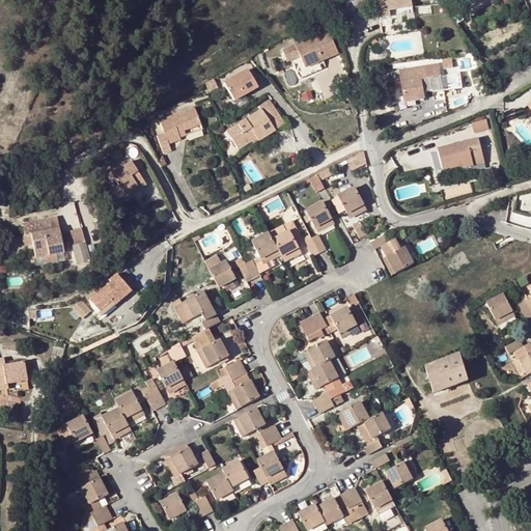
[(375,20),(409,14),(406,0),(401,0),(372,5),(375,20)]
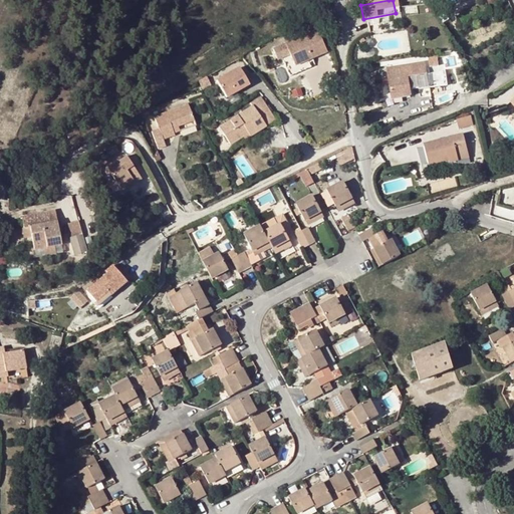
[(326,50),(316,27),(272,48),(279,63),(282,61),(286,68),(311,57),(326,50)]
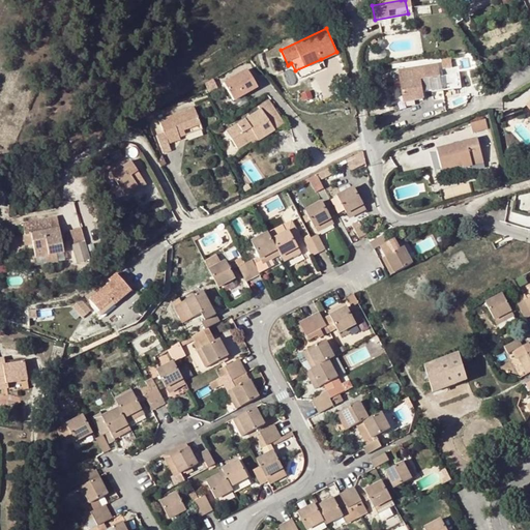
[(324,65),(321,59),(295,70),(298,78),(324,65)]
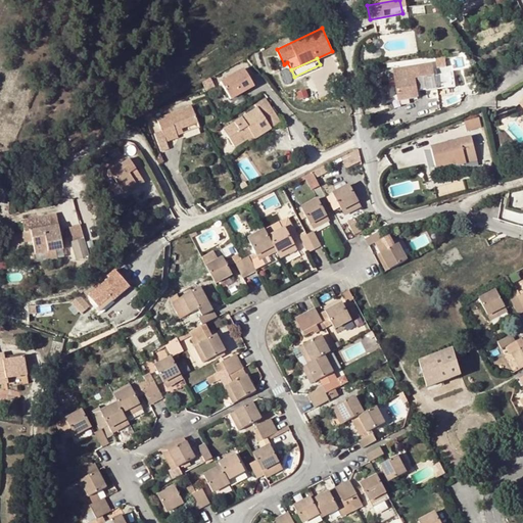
[(234,99),(258,86),(247,65),(223,79),(234,99)]
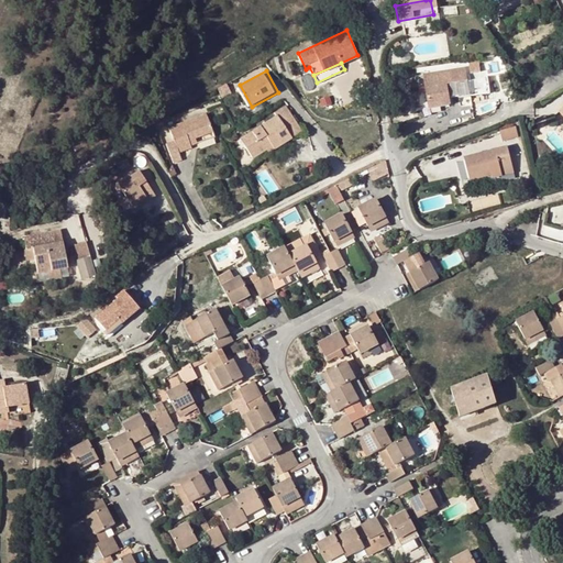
[(427,91),(430,108),(449,105),(448,97),(457,95),(459,99),(488,92),(484,70),(424,81),(426,87),(429,87),(429,90),(427,91)]
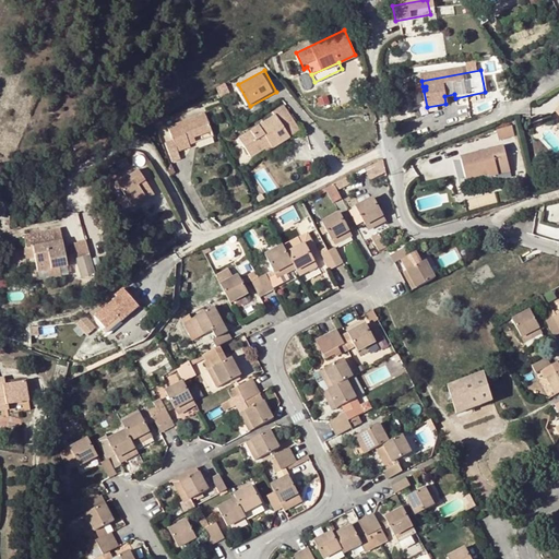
[(500,71),(491,74),(495,88),(504,86),(500,71)]
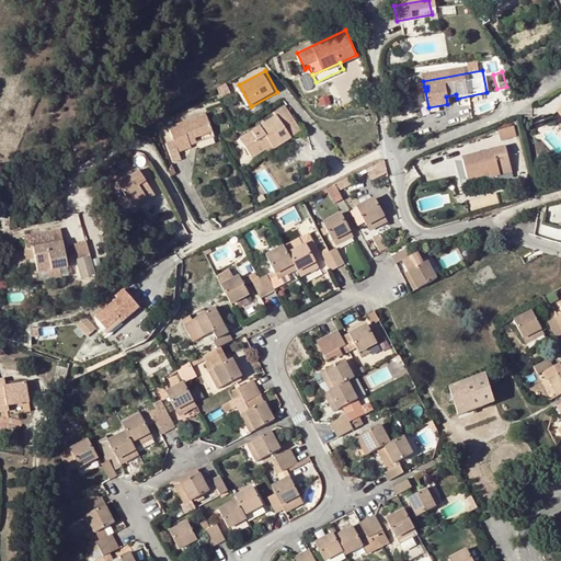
[(273,112),(275,115),(239,137),(251,157),(264,148),(271,145),(273,148),(300,130),(284,105),(273,112)]
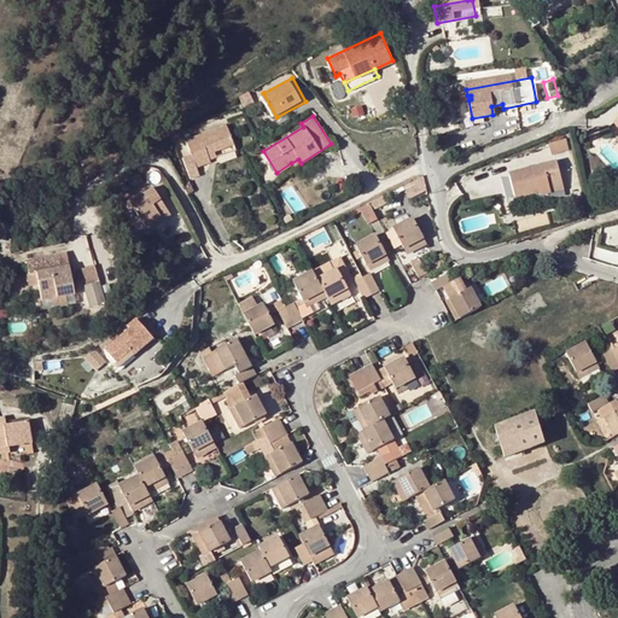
[(200,172),(198,167),(213,162),(211,159),(210,155),(216,152),(217,153),(237,146),(228,122),(187,136),(192,151),(184,155),(191,175),(200,172)]
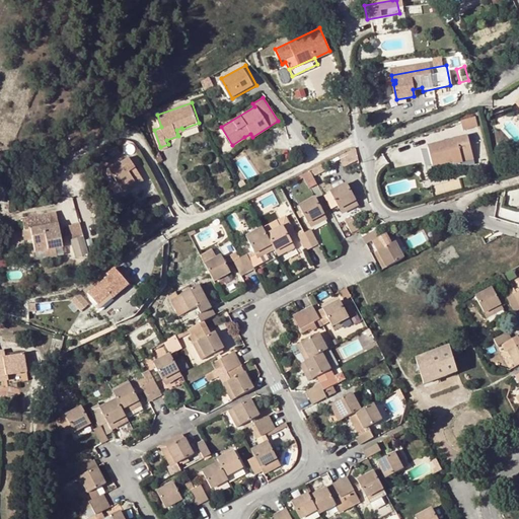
[(472,159),(466,135),(427,145),(432,166),(452,161),(453,164),(472,159)]
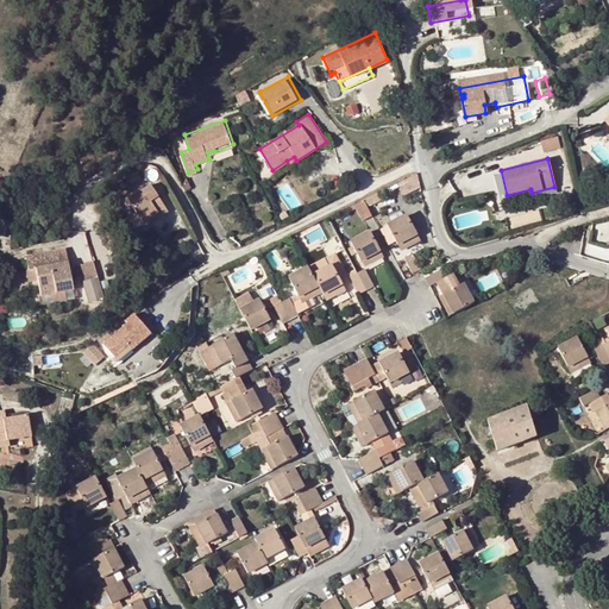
[(161,215),(168,209),(151,183),(129,198),(144,220),(158,212),(161,215)]
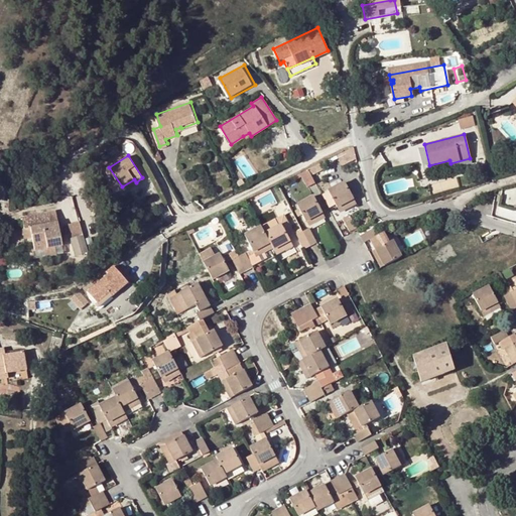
[(319,162),(307,168),(310,175),(323,169),(319,162)]
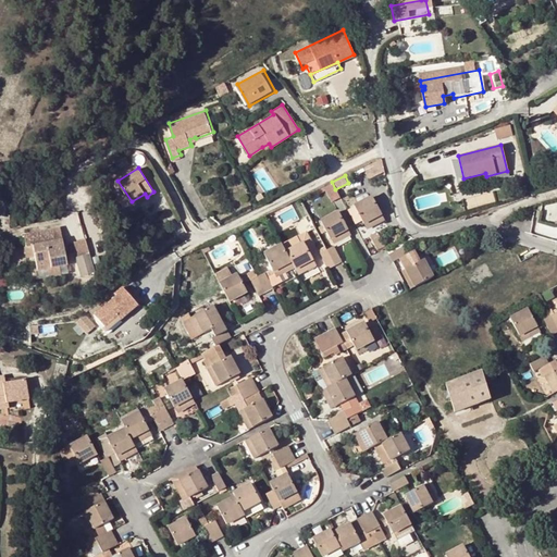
[(332,182),(323,186),(331,202),(339,198),(335,189),(332,182)]
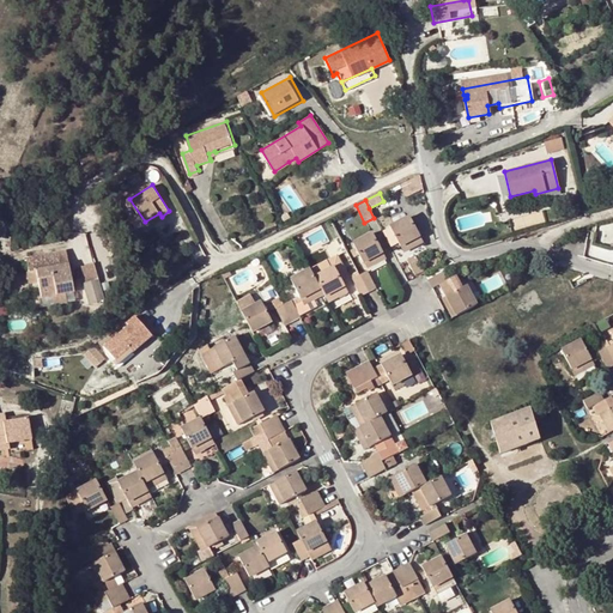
[(162,217),(159,213),(145,222),(147,226),(162,217)]
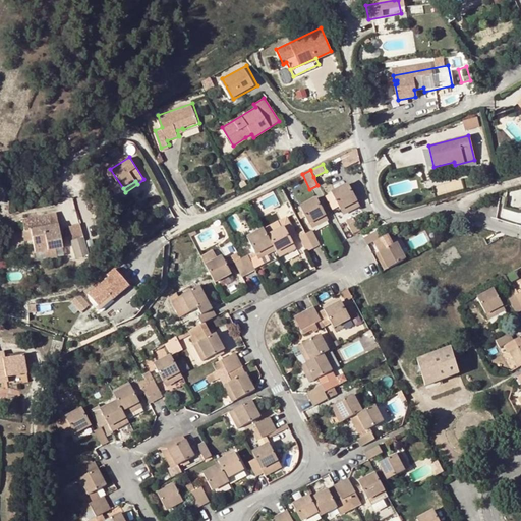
[(359,205),(348,184),(332,193),(340,209),(347,205),(349,210),(359,205)]
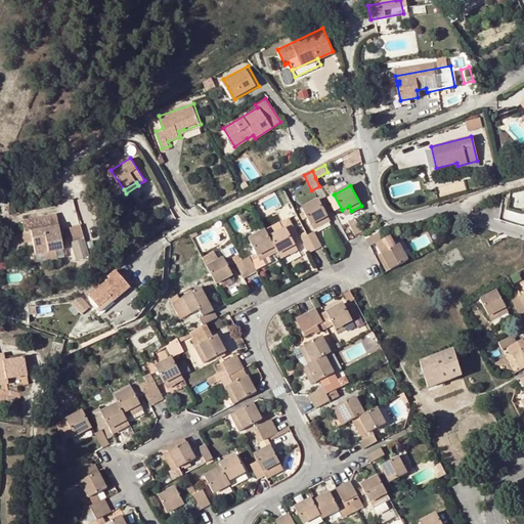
[(301,207),(303,210),(306,217),(309,223),(326,215),(318,199),(301,207)]
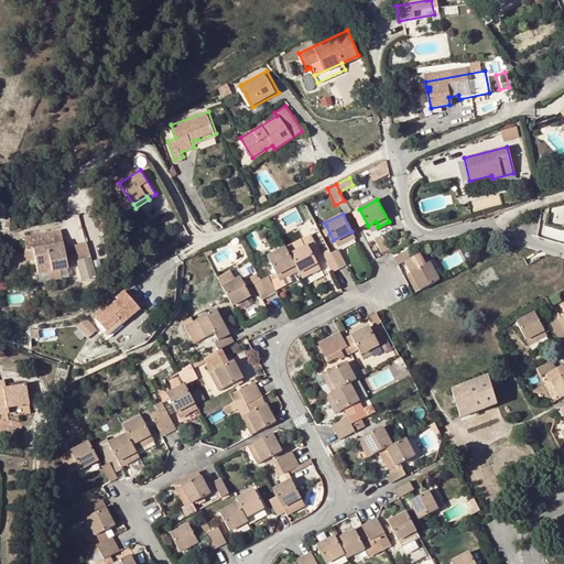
[(378,227),(376,221),(368,226),(370,230),(378,227)]
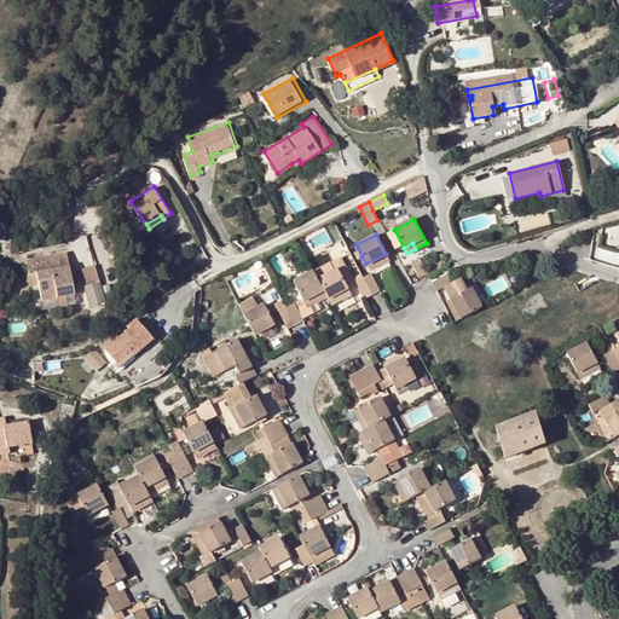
[(389,261),(386,254),(365,264),(370,271),(389,261)]
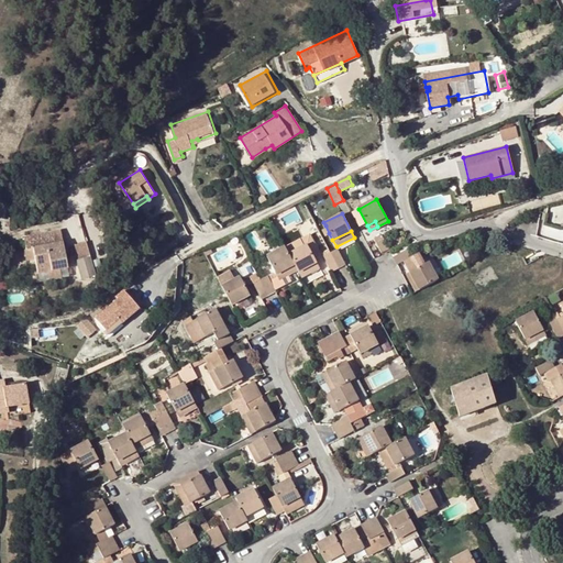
[(309,234),(299,240),(302,246),(307,244),(312,256),(319,253),(309,234)]
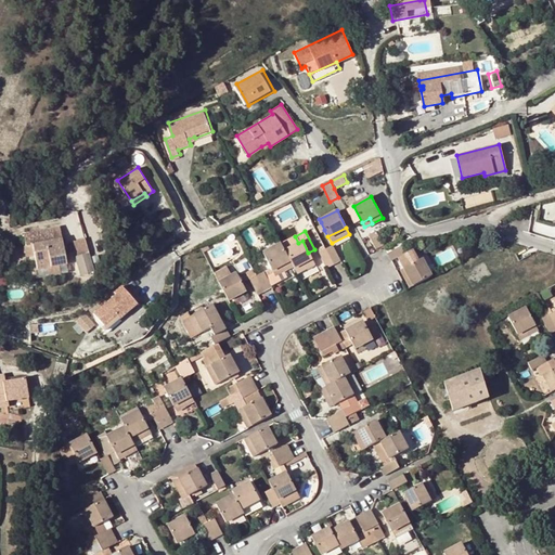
[(375,249),(384,245),(376,231),(369,234),(375,249)]
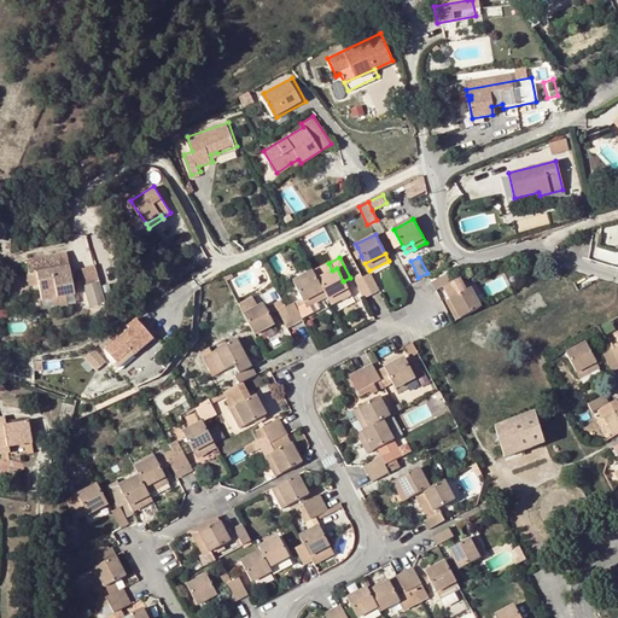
[(60,260),(62,273),(70,270),(68,258),(60,260)]
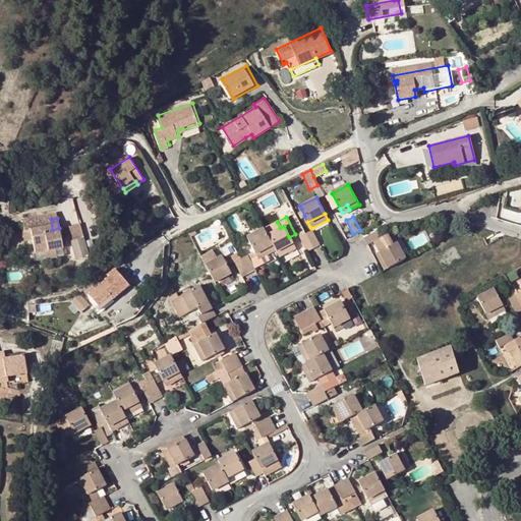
[(57,254),(63,252),(59,228),(52,230),(51,219),(23,224),(25,236),(33,235),(35,244),(37,257),(47,255),(57,254)]
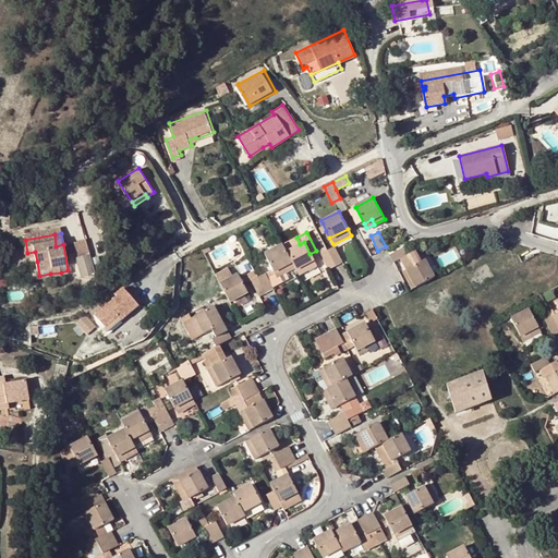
[(298,274),(307,269),(304,264),(313,259),(310,254),(304,242),(300,244),(286,251),(294,267),(298,274)]
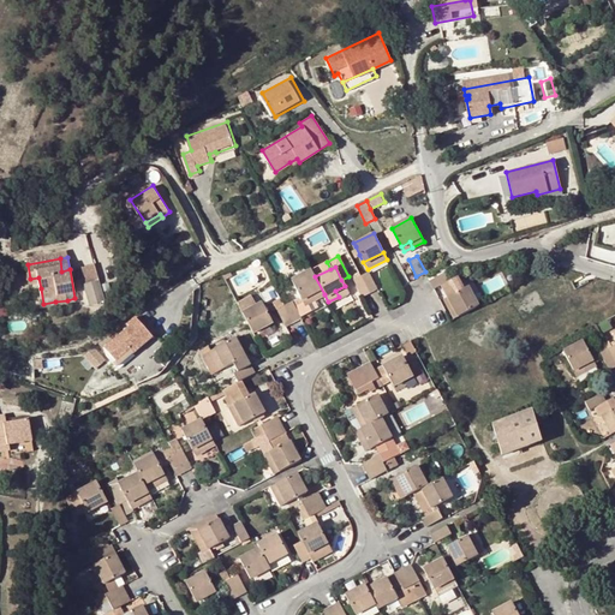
[(291,280),(300,297),(302,299),(312,294),(315,299),(324,294),(315,276),(311,269),(291,280)]
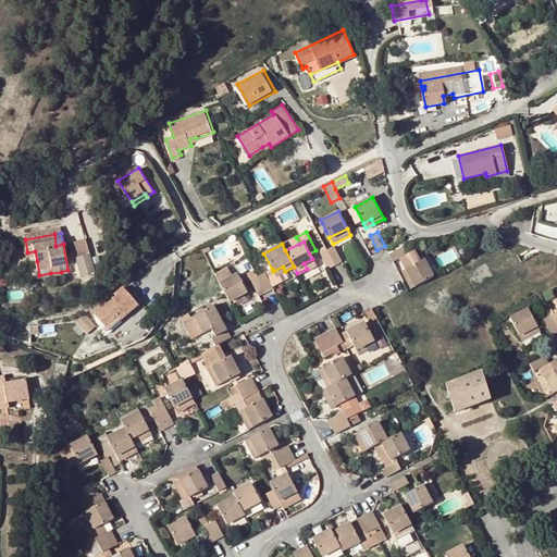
[(399,257),(407,254),(403,246),(388,252),(393,261),(399,257)]
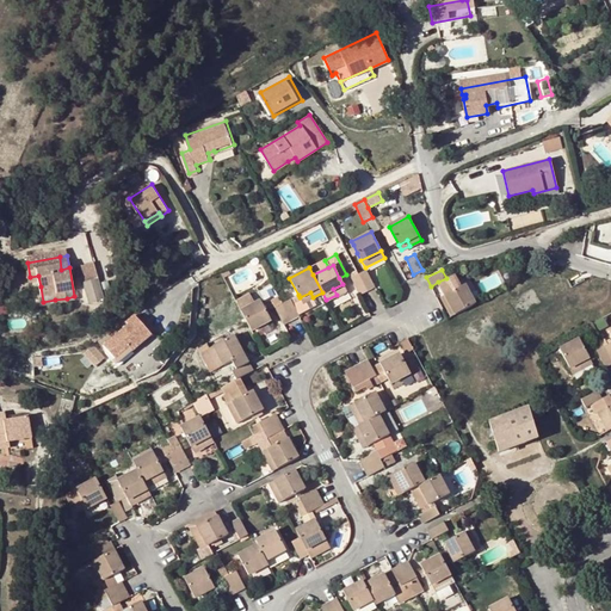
[(366,290),(374,287),(365,271),(358,275),(366,290)]
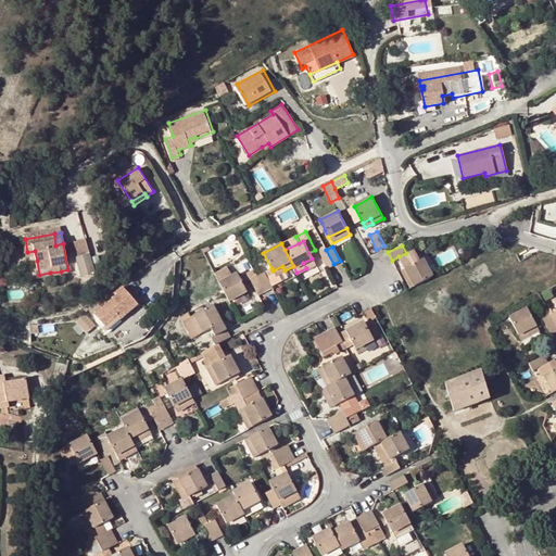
[(326,250),(319,253),(327,268),(333,264),(326,250)]
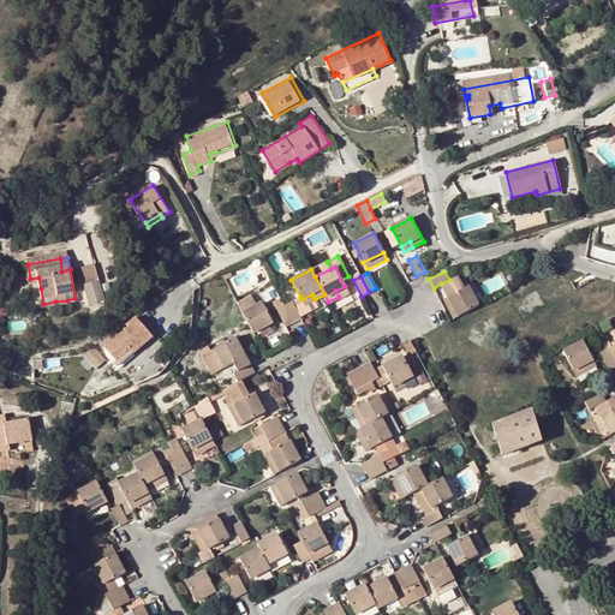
[(33,290),(41,288),(39,278),(30,279),(33,290)]
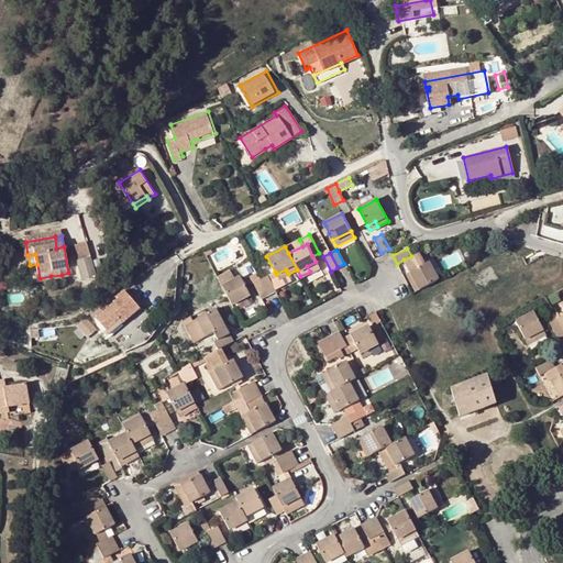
[(415,254),(411,256),(404,260),(410,271),(420,265),(415,254)]
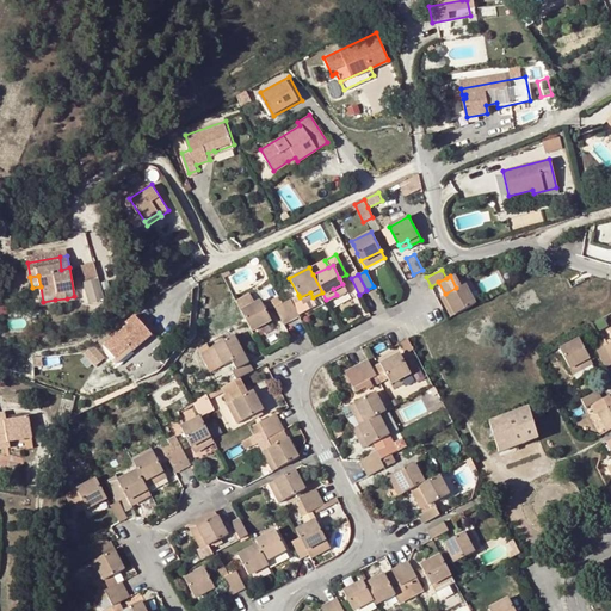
[(97,284),(82,289),(87,308),(102,304),(97,284)]
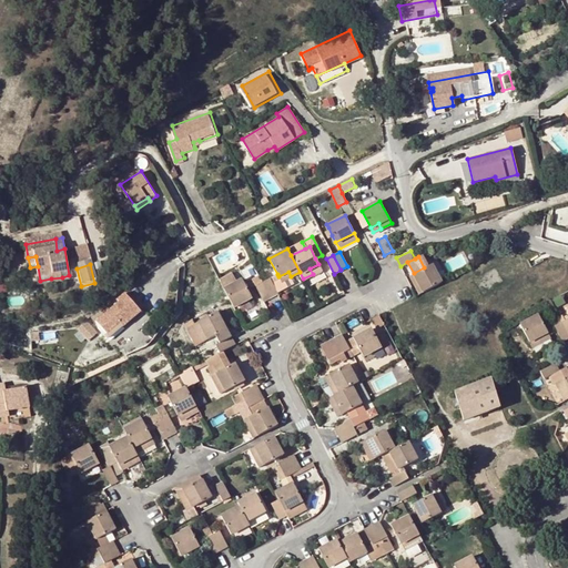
[(318,264),(310,269),(313,274),(322,270),(318,264)]
